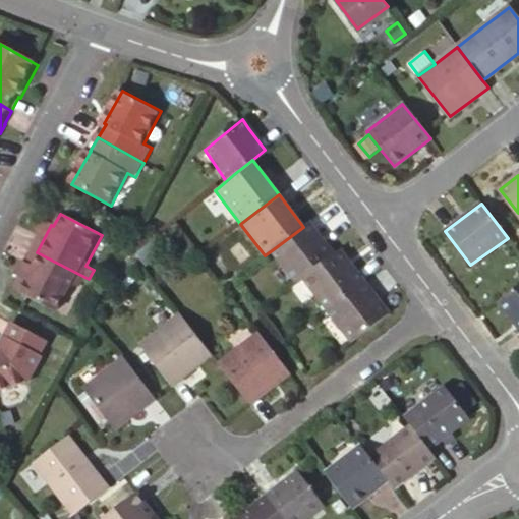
[(302,279),(334,254),(309,222),(303,227),(272,250),(297,282),(302,279)]
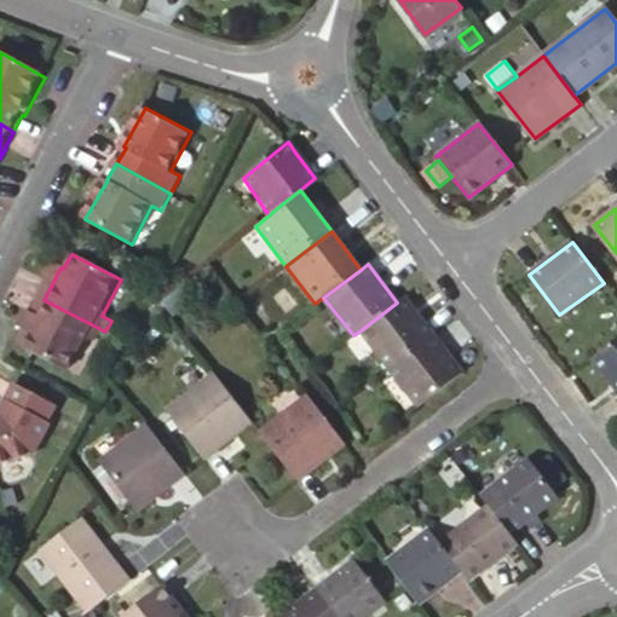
[(397,303),(359,332),(390,370),(434,338),(428,330),(404,299),(397,303)]
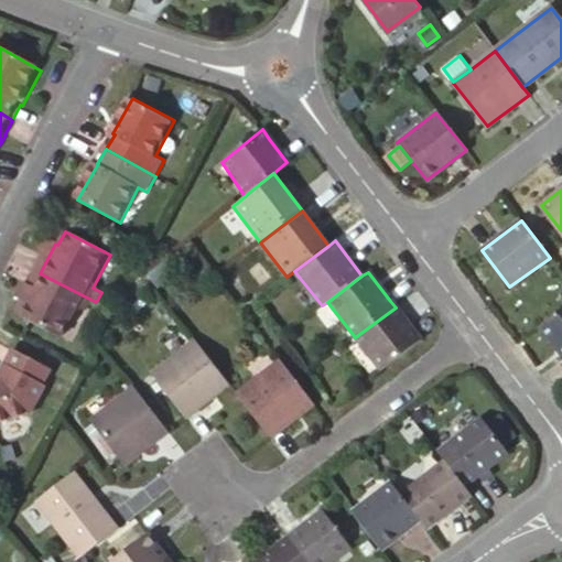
[(96,302),(40,273),(25,303),(28,304),(21,316),(66,339),(83,309),(92,313),(96,302)]
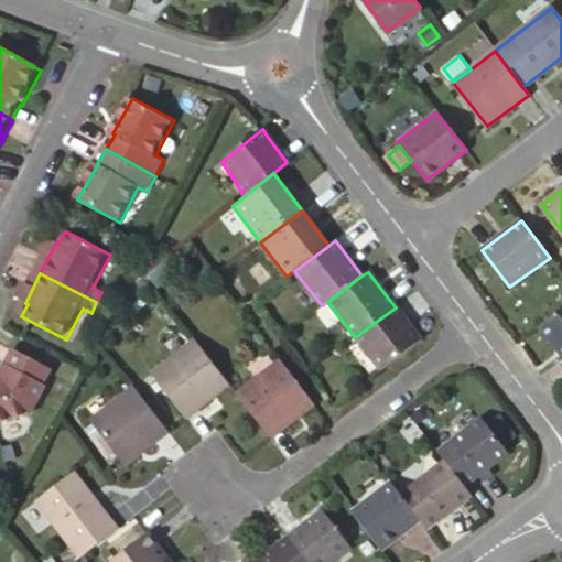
[(561,304),(536,323),(561,357),(561,304)]
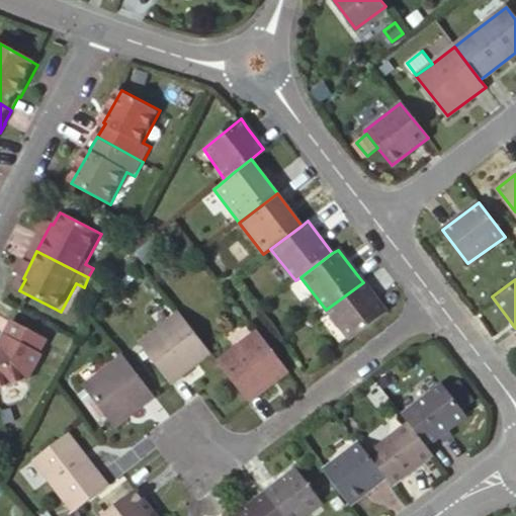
[(363,282),(326,310),(348,339),(356,333),(385,311),(363,282)]
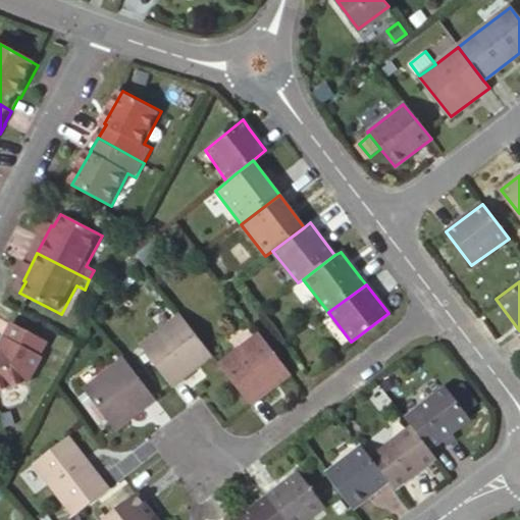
[(172,384),(213,355),(190,322),(180,311),(141,342),(172,384)]
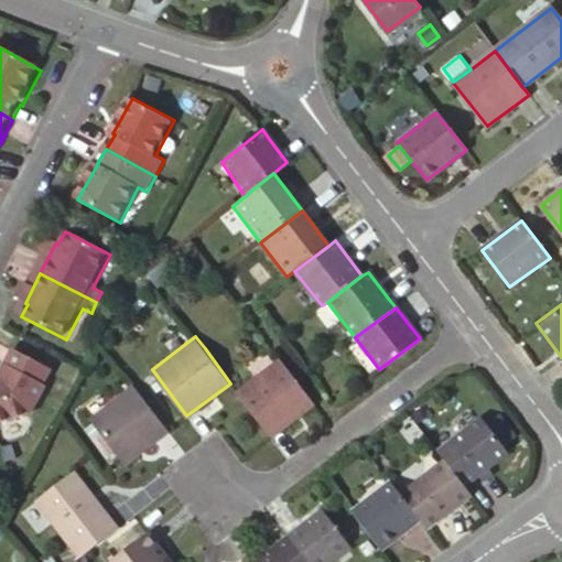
[(0,373),(0,425),(26,417),(42,388),(40,387),(47,373),(11,353),(0,373)]
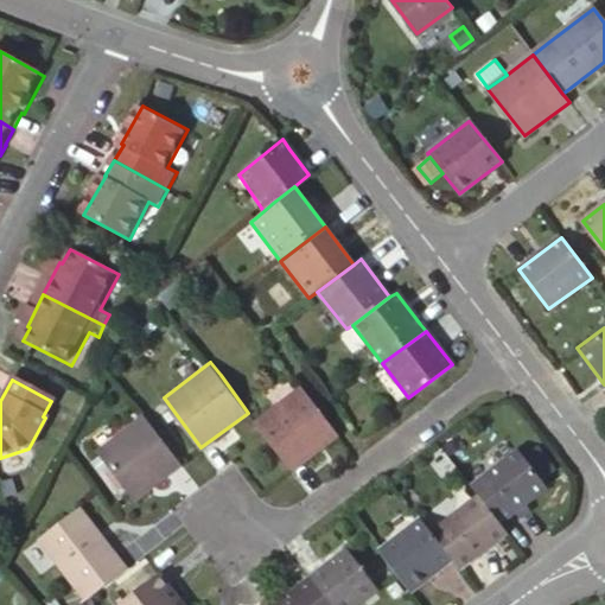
[(328,420),(301,387),(255,422),(290,469),(339,435),(328,420)]
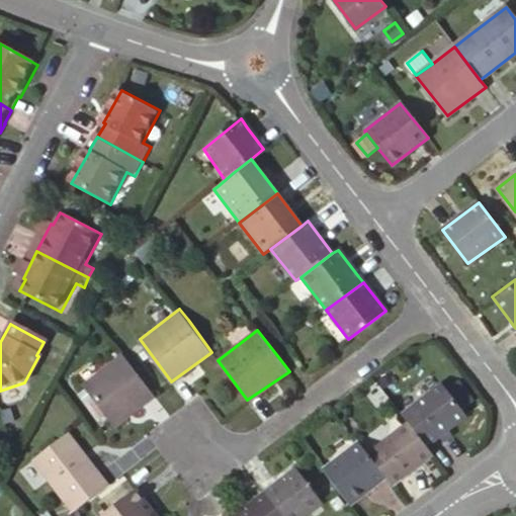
[(137,372),(121,352),(81,383),(111,426),(115,423),(154,395),(137,372)]
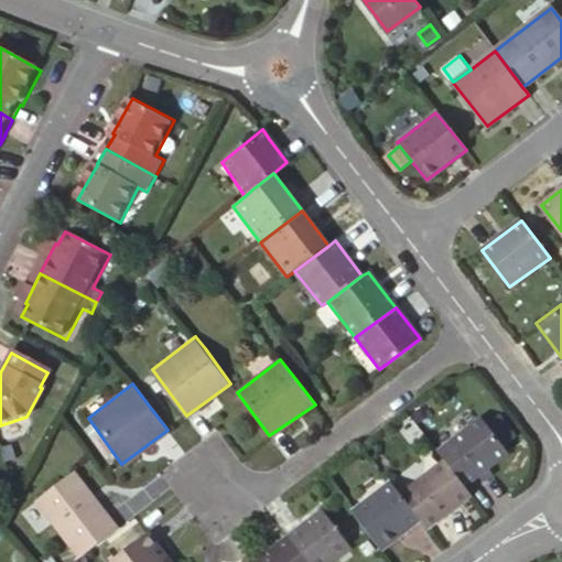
[(492,433),(481,420),(436,452),(445,464),(463,487),(507,454),(492,433)]
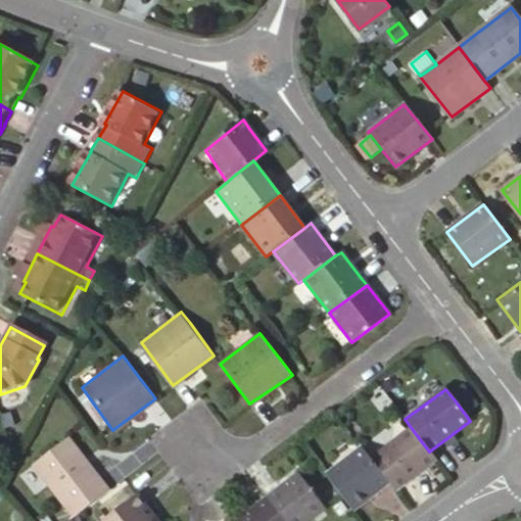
[(435,462),(429,452),(413,430),(371,462),(387,484),(393,491),(435,462)]
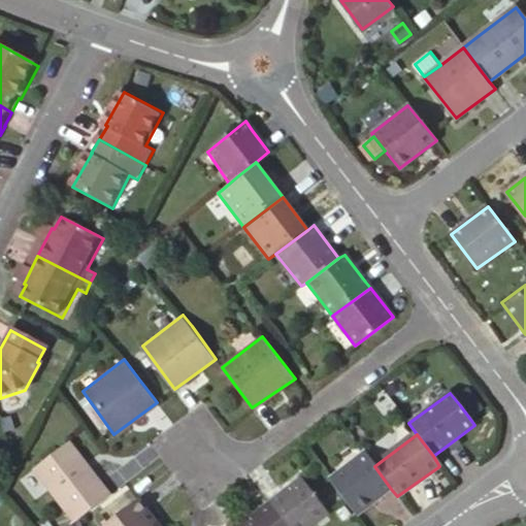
[(109,493),(69,439),(35,464),(75,519),(109,493)]
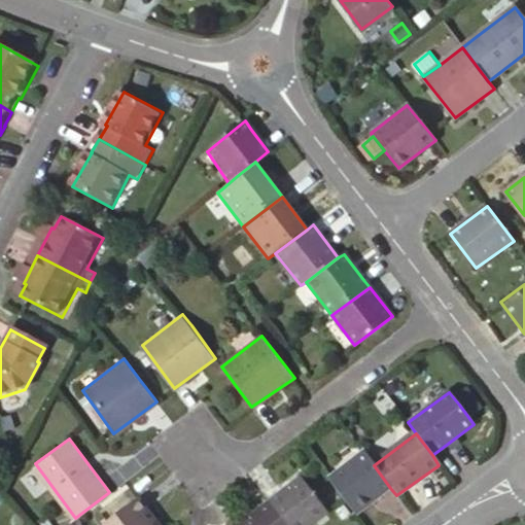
[(355,514),(390,488),(374,465),(372,463),(363,451),(328,479),(343,498),(355,514)]
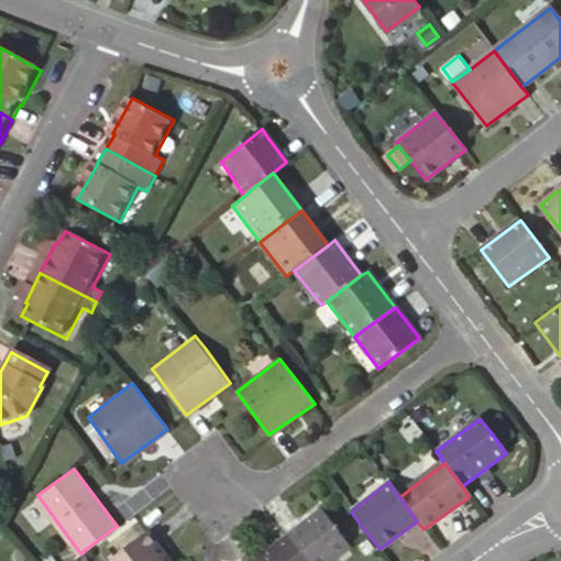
[(306,560),(331,560),(348,548),(319,509),(300,524),(286,535),(306,560)]
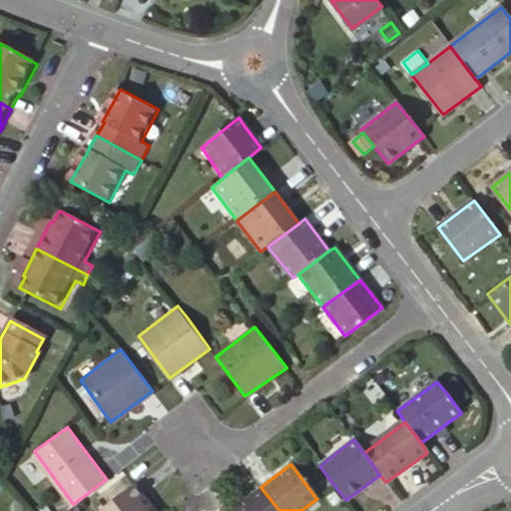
[(154,510),(132,481),(96,510),(154,510)]
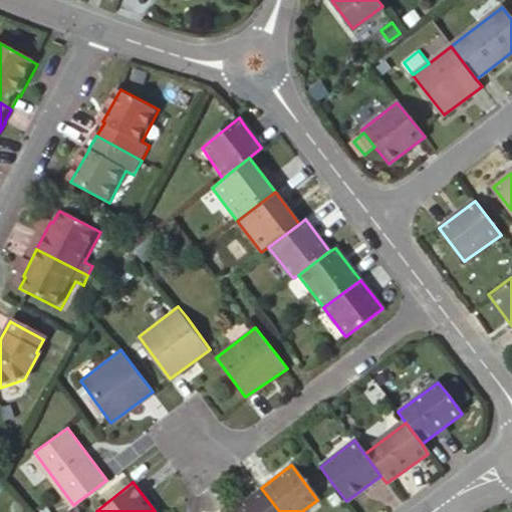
[(279,511),(261,488),(246,500),(230,511),(279,511)]
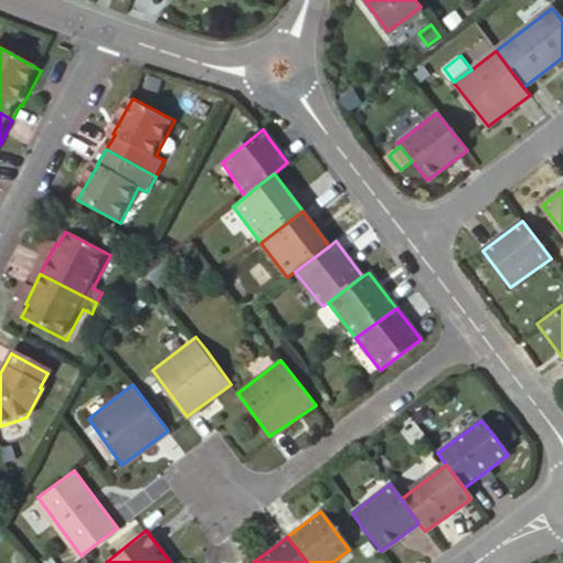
All buildings are outlined.
